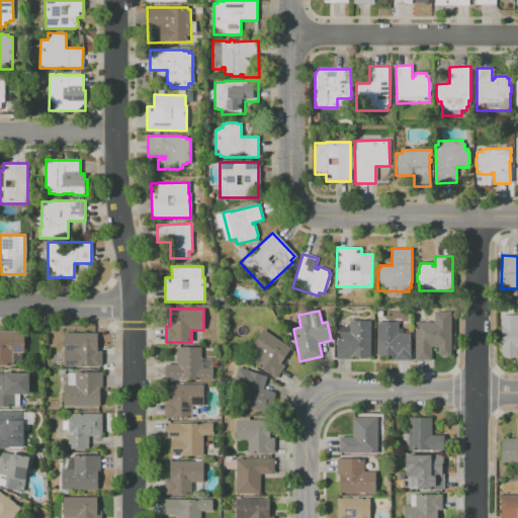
[(414,322),(434,323),(434,313),(451,313),(450,354),(447,356),(440,356),(438,353),(438,347),(431,347),(431,361),(414,360),(414,322)]
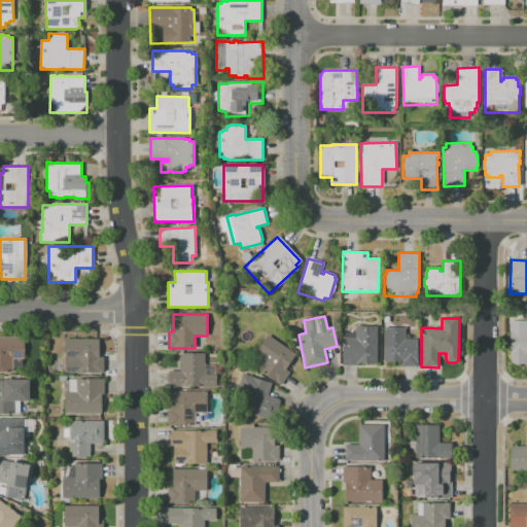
[(526,365),(510,365),(510,321),(526,321),(526,329),(526,365)]
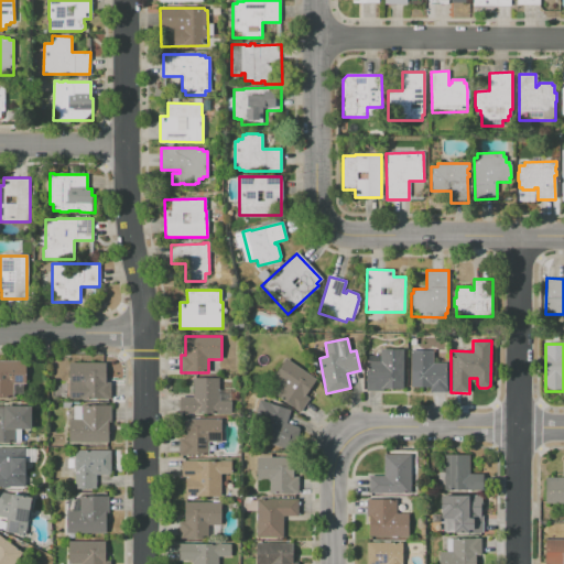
[(380,349),(403,349),(403,389),(383,389),(383,391),(367,391),(367,356),(380,356),(380,349)]
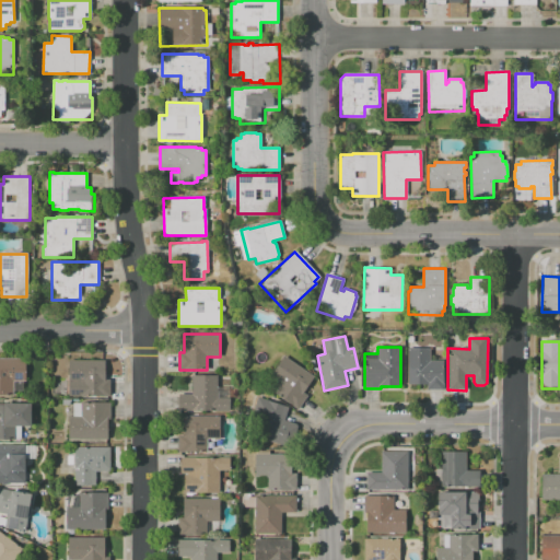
[(408,348),(430,348),(430,361),(443,361),(443,389),(427,389),(427,384),(408,384),(408,348)]
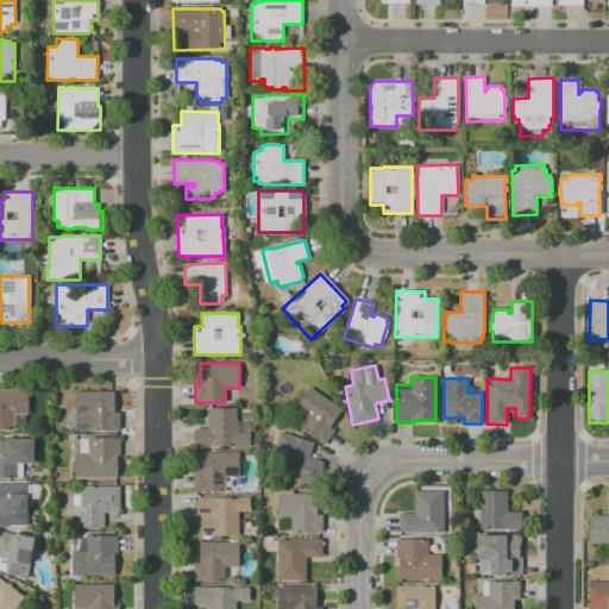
[(308,388),(340,409),(330,427),(333,429),(324,444),(299,427),(307,415),(295,408),(308,388)]
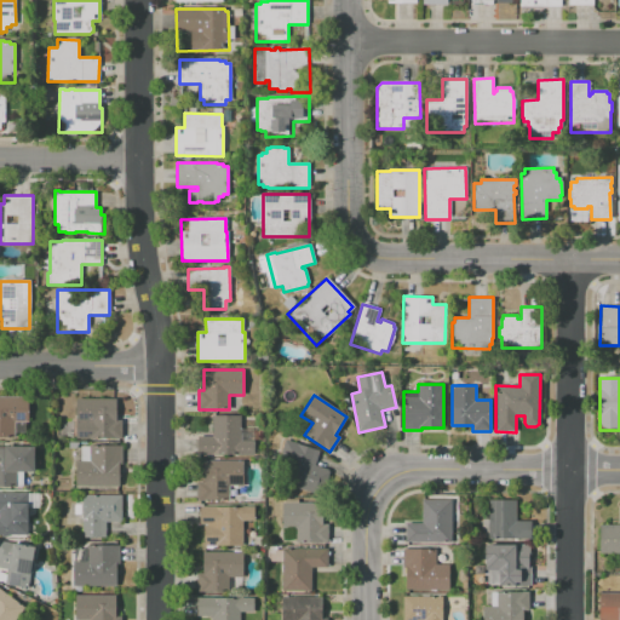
[(0,397),(28,397),(27,422),(15,422),(15,436),(16,436),(16,438),(0,438),(0,397)]
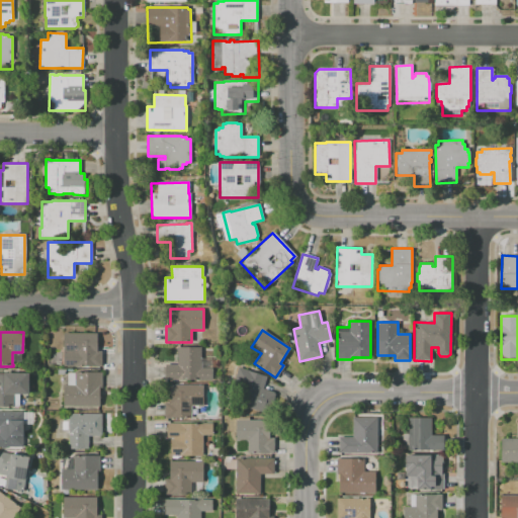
[(64,333),(97,333),(97,350),(101,350),(101,366),(64,366),(64,333)]
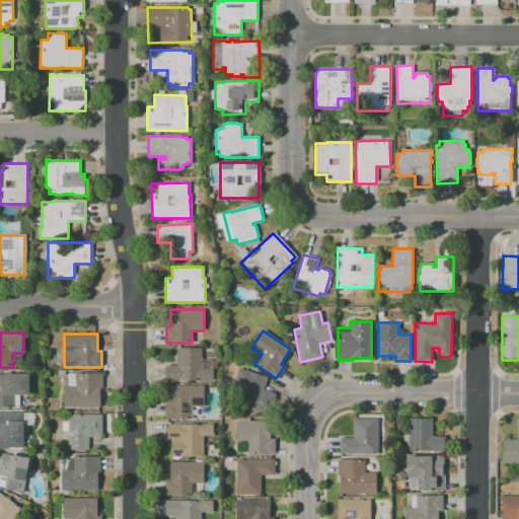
[(166,380),(167,365),(177,365),(177,348),(201,349),(201,359),(212,359),(212,381),(166,380)]
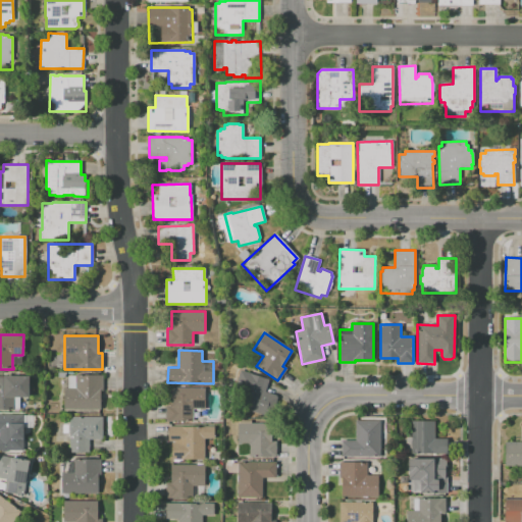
[(241,370),(268,380),(264,392),(276,396),(269,417),(229,404),(241,370)]
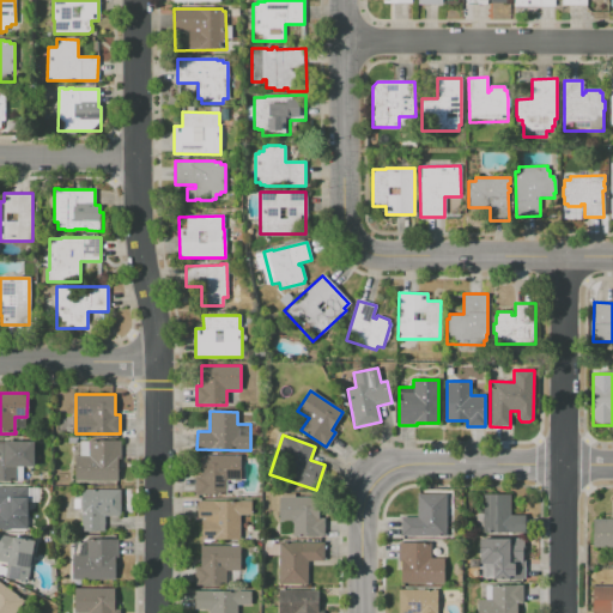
[(76,480),(76,455),(79,455),(80,441),(89,441),(120,441),(120,460),(116,460),(116,481),(76,480)]
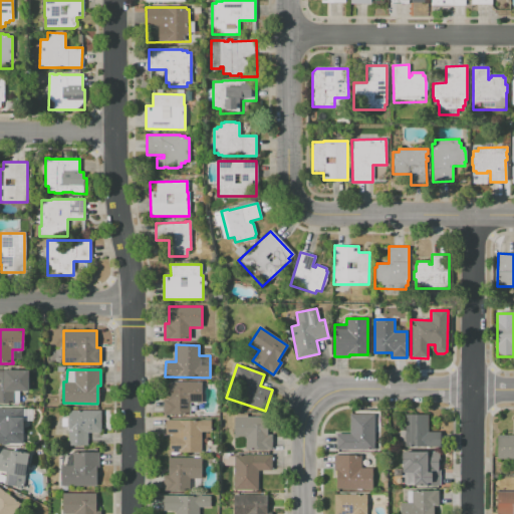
[(0,370),(27,370),(27,391),(19,391),(19,403),(0,403),(0,370)]
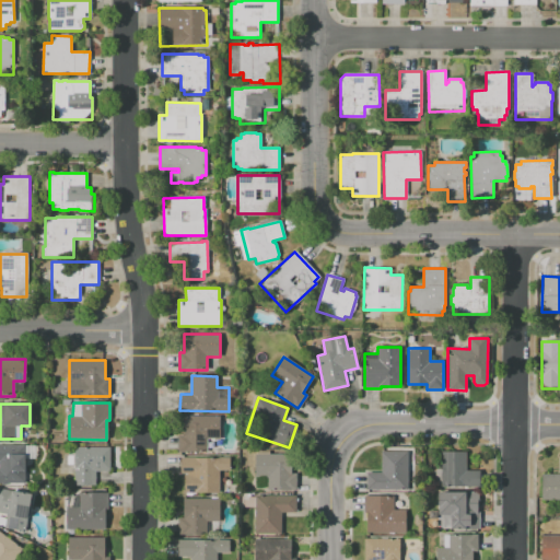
[(178,452),(178,434),(183,434),(183,416),(219,416),(219,439),(207,439),(207,452),(178,452)]
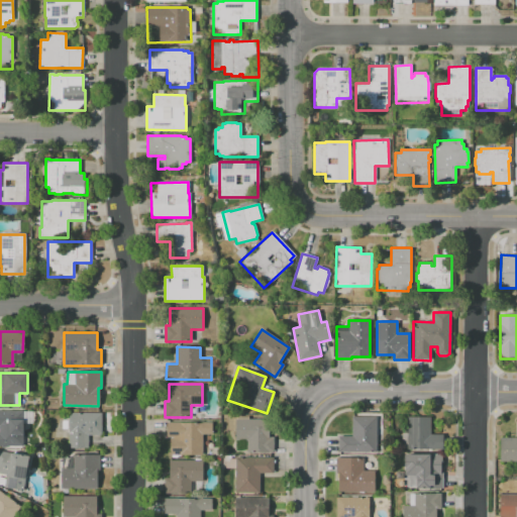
[(0,410),(23,410),(23,446),(0,446),(0,410)]
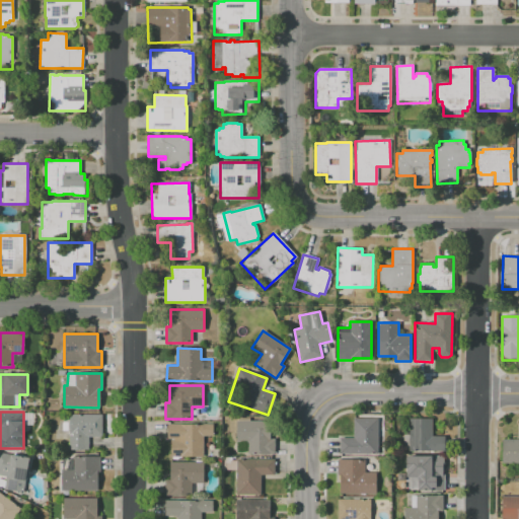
[(69,449),(69,415),(101,415),(101,437),(88,436),(88,449),(69,449)]
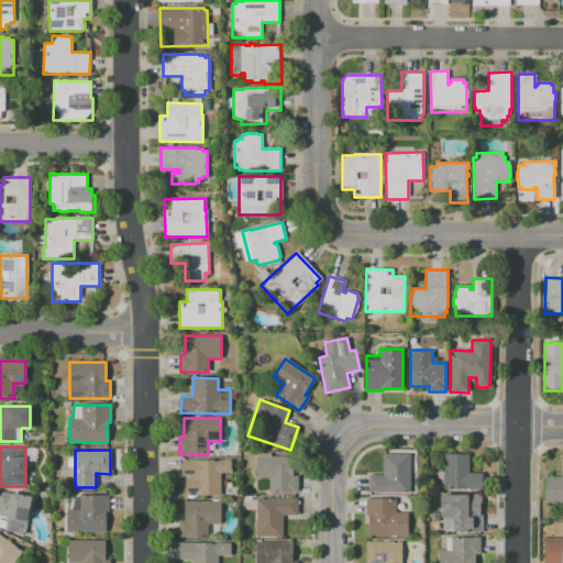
[(384,453),(410,453),(409,492),(367,492),(367,475),(384,475),(384,453)]
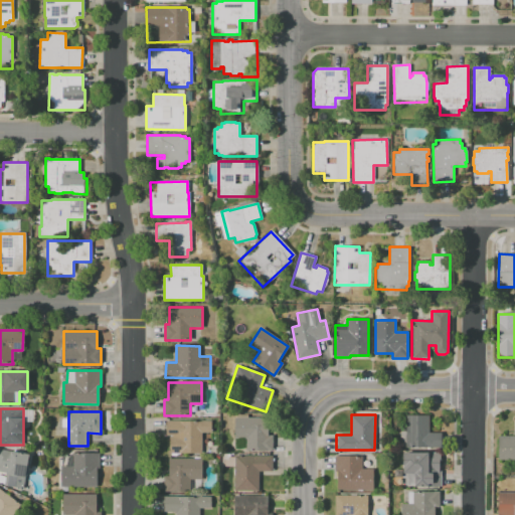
[(405,415),(428,415),(427,434),(441,434),(441,450),(405,450),(405,415)]
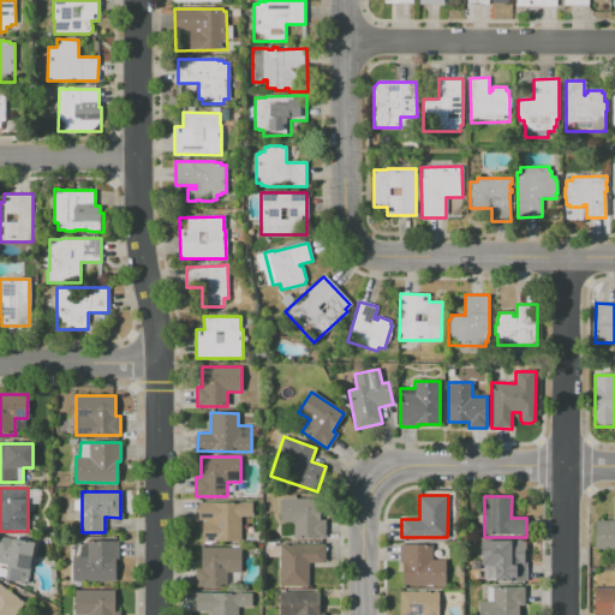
[(281,499),(320,499),(320,520),(326,520),(326,538),(281,538),(281,499)]
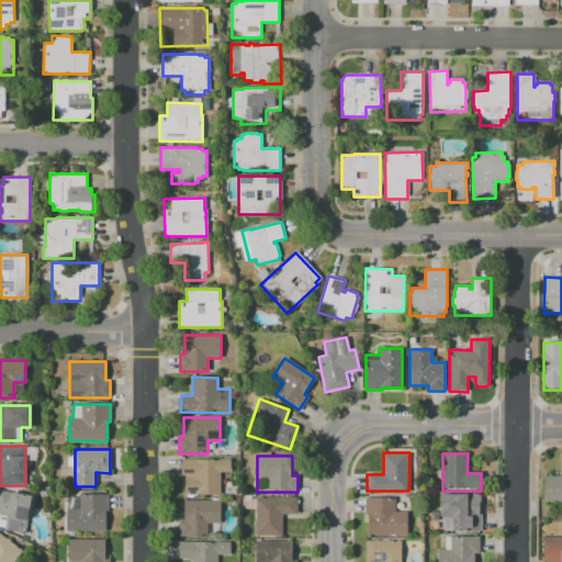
[(184,494),(184,476),(187,476),(187,475),(180,475),(181,459),(229,460),(229,472),(221,472),(220,495),(184,494)]
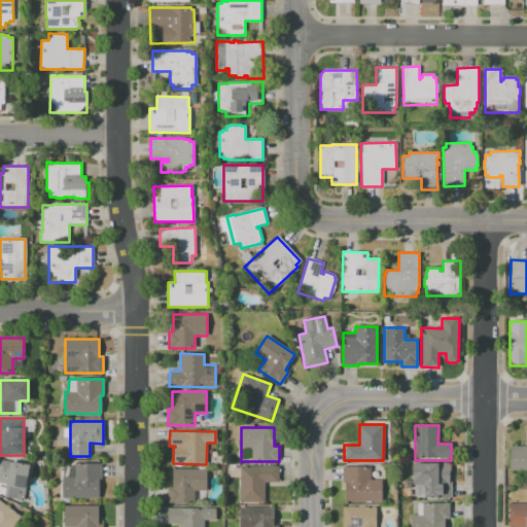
[(526,469),(511,470),(510,447),(526,447),(526,469)]
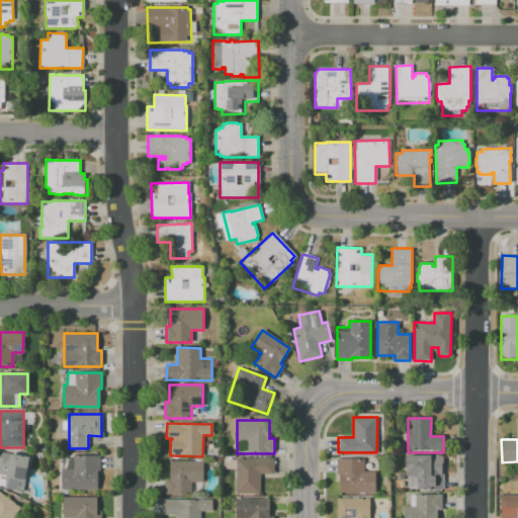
[(0,452),(29,456),(23,492),(4,489),(6,475),(0,473),(0,452)]
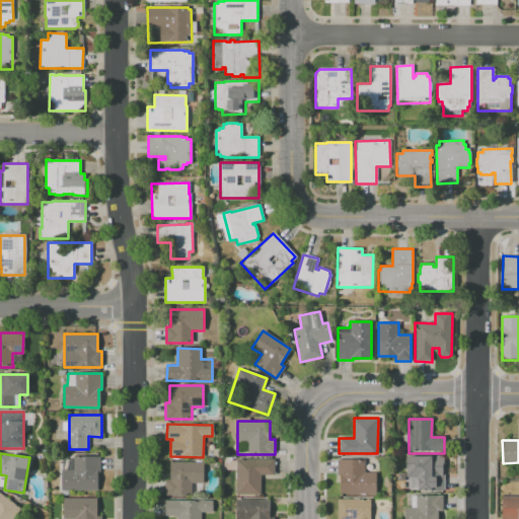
[(61,491),(61,469),(63,469),(63,459),(73,459),(72,456),(99,456),(99,471),(97,471),(97,491),(61,491)]
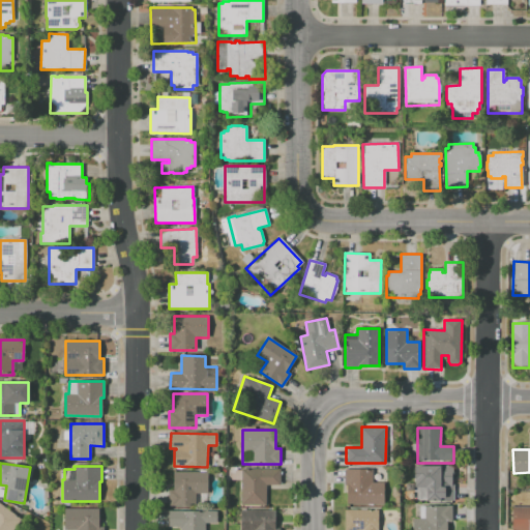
[(414,466),(451,466),(451,484),(453,484),(453,501),(414,501),(414,466)]
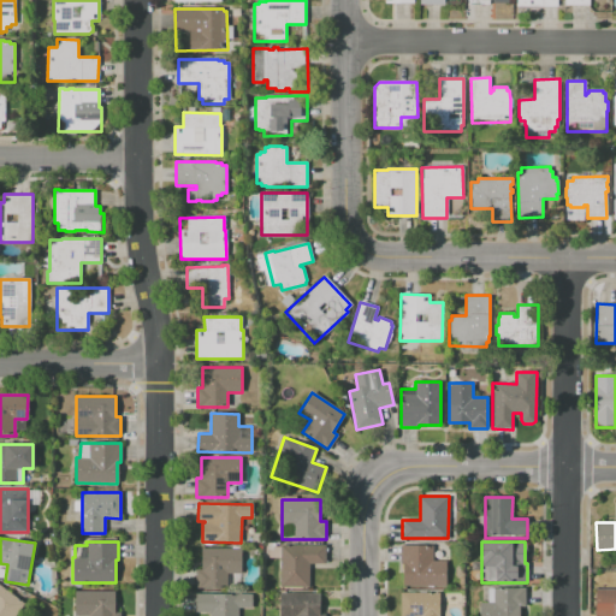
[(280,545),(325,545),(325,564),(309,564),(308,587),(280,587),(280,558),(266,558),(266,546),(280,546),(280,545)]
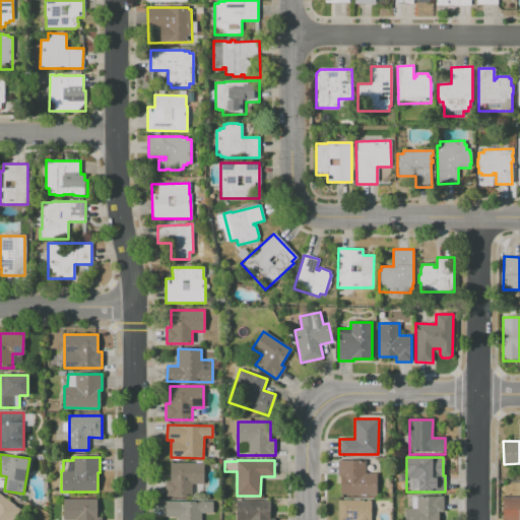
[(338,460),(365,461),(365,473),(376,473),(376,496),(340,495),(340,476),(338,476),(338,460)]
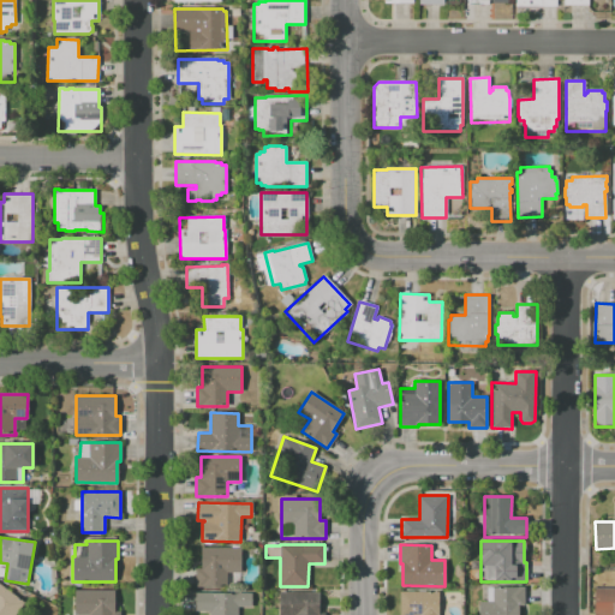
[(196,586),(196,568),(201,568),(201,548),(240,548),(242,572),(227,572),(227,586),(196,586)]
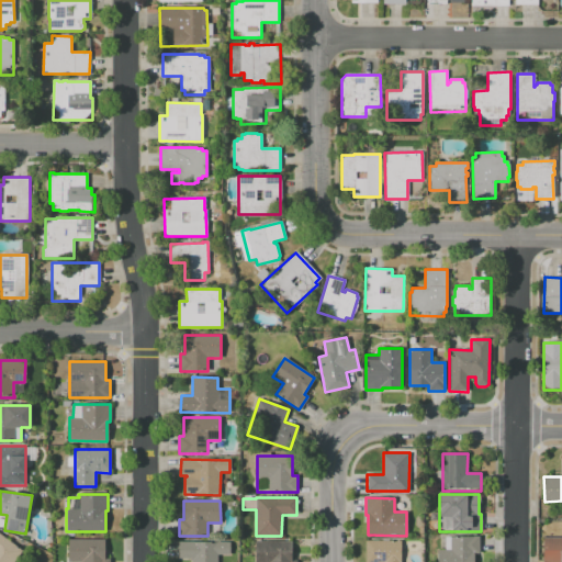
[(0,561),(0,534),(23,550),(14,561),(0,561)]
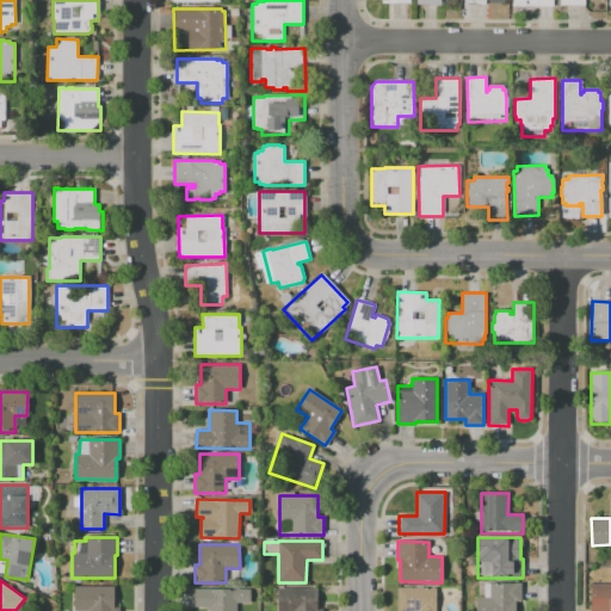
[(483,584),(522,584),(520,603),(517,603),(516,610),(473,610),(474,597),(483,597),(483,584)]
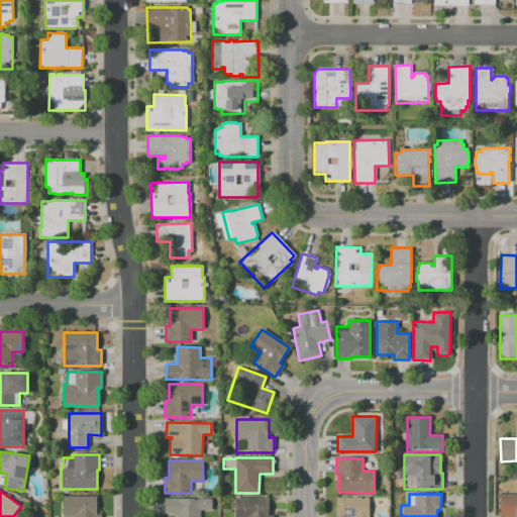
[(516,516),(500,516),(500,494),(516,494),(516,516)]
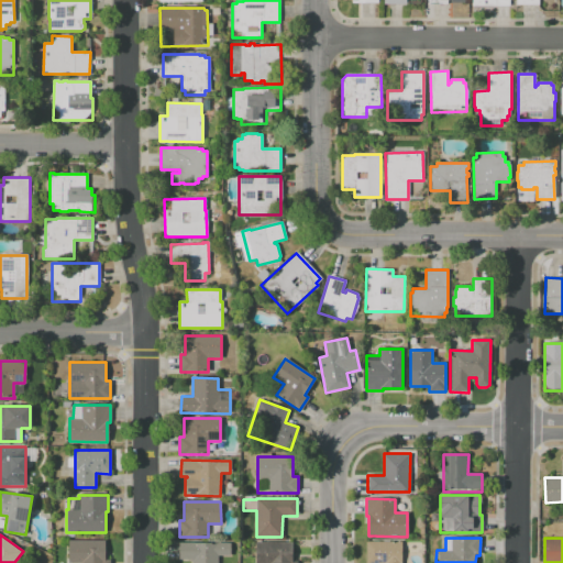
[(68,562),(68,541),(105,541),(105,560),(109,560),(109,562),(68,562)]
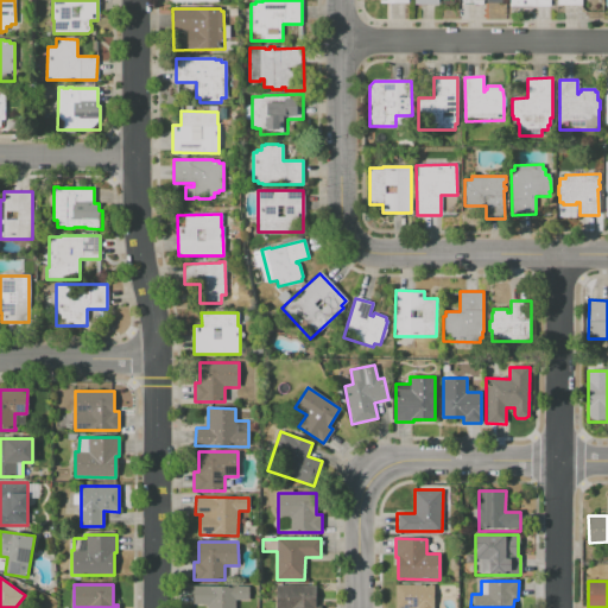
[(194,587),(248,586),(248,599),(235,599),(235,607),(208,607),(208,605),(194,605),(194,587)]
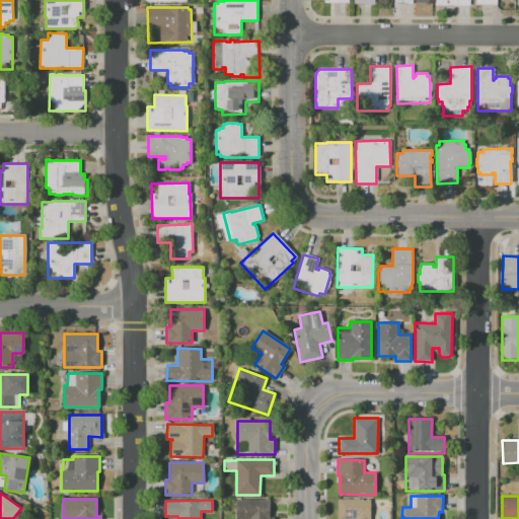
[(236,518),(236,501),(269,500),(269,518),(274,518),(236,518)]
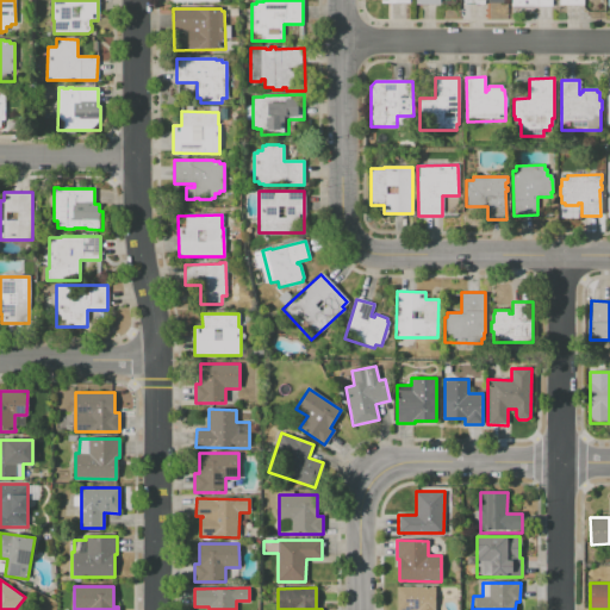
[(397,609),(397,587),(433,587),(433,609),(397,609)]
